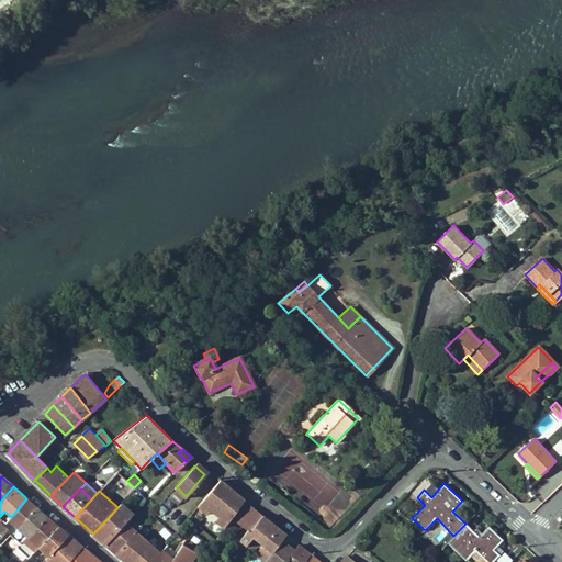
[(11,517),(9,519),(18,528),(36,507),(30,502),(26,498),(11,517)]
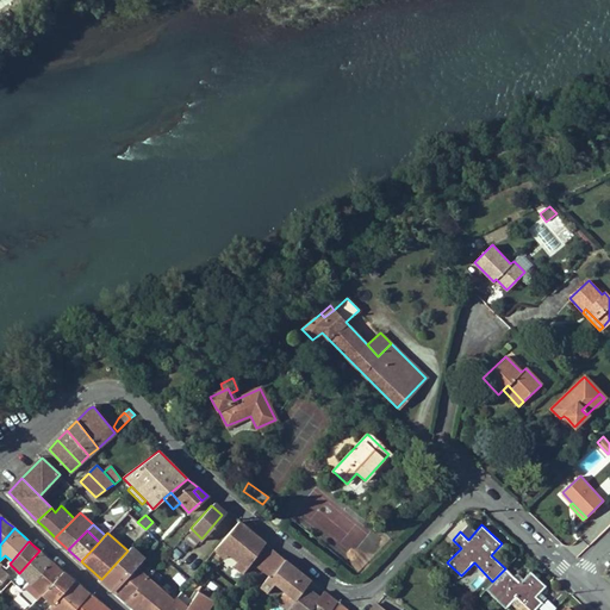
[(266,543),(251,562),(268,574),(271,577),(274,572),(285,559),(266,543)]
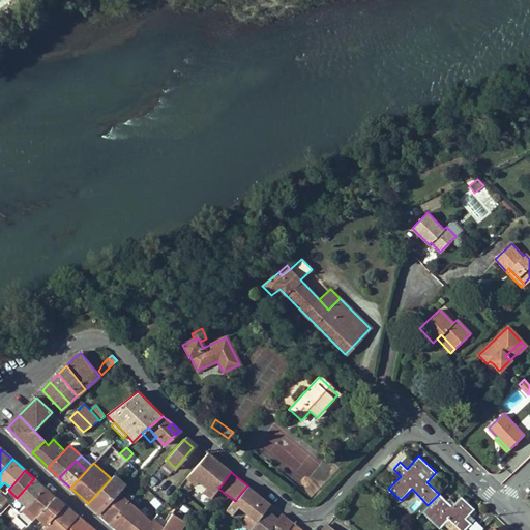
[(117,492),(124,483),(114,474),(111,478),(88,503),(94,509),(98,512),(117,492)]
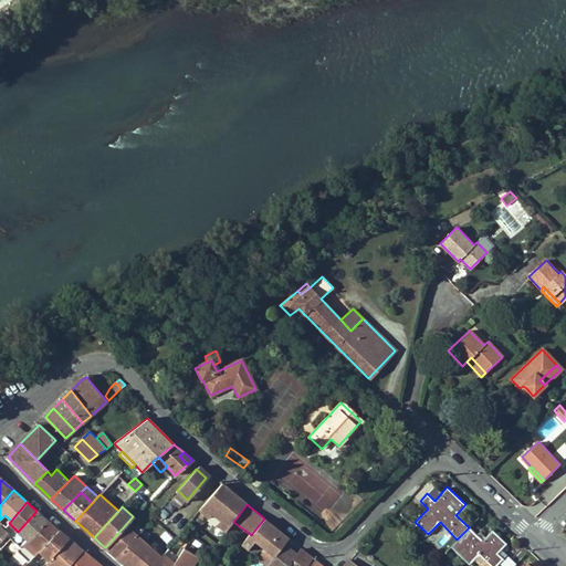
[(40,513),(37,511),(18,532),(27,540),(29,542),(48,520),(40,513)]
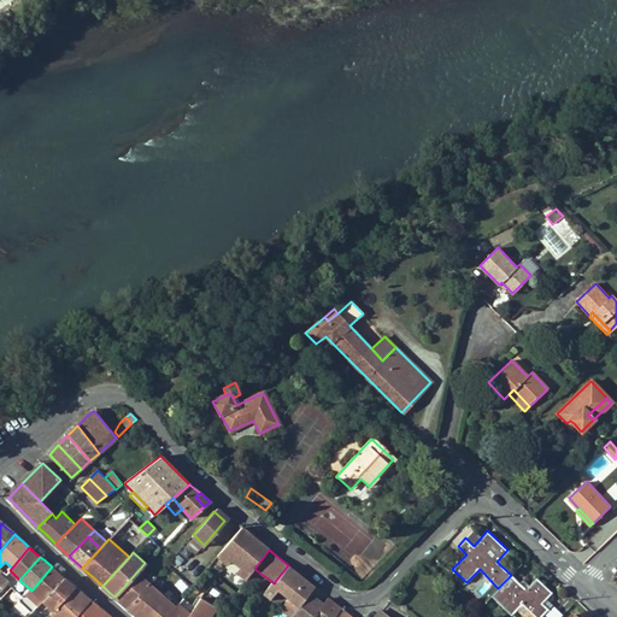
[(170,568),(177,560),(172,557),(160,570),(170,577),(175,573),(172,570),(170,568)]
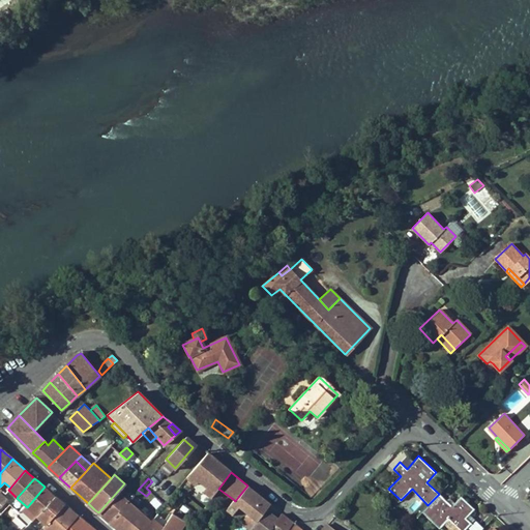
[(148,490),(154,483),(152,481),(146,488),(148,490)]
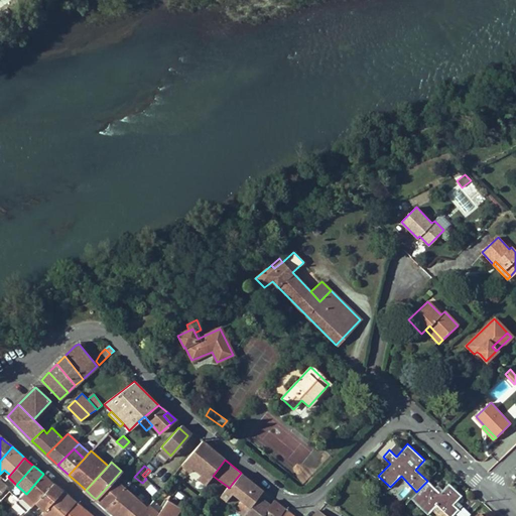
[(249,480),(241,473),(232,484),(240,490),(249,480)]
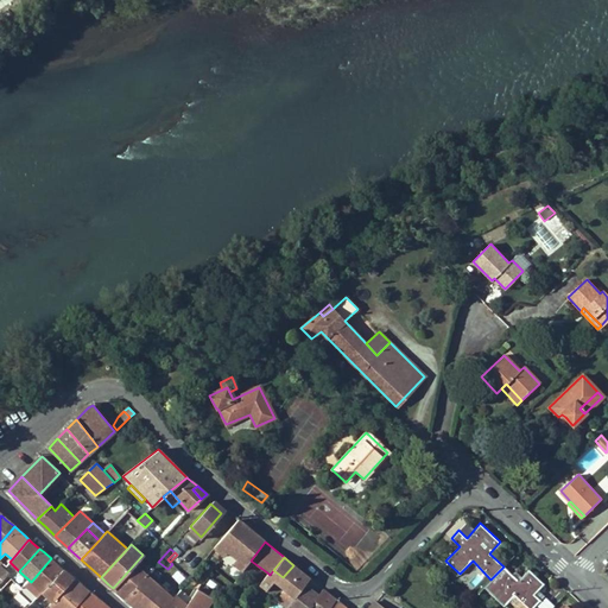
[(56,563),(51,558),(31,582),(42,591),(63,569),(56,563)]
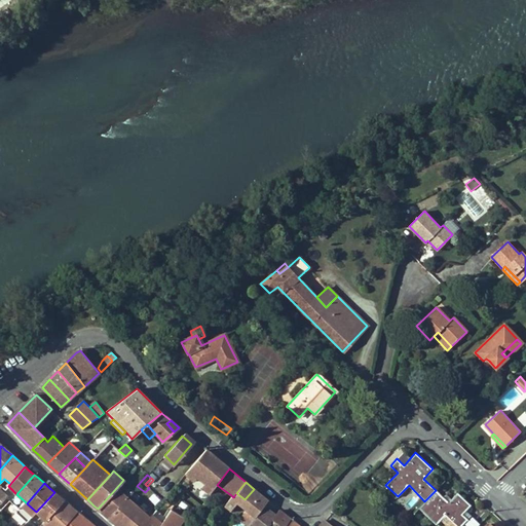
[(101,512),(108,518),(132,491),(128,488),(122,494),(116,488),(98,509),(101,512)]
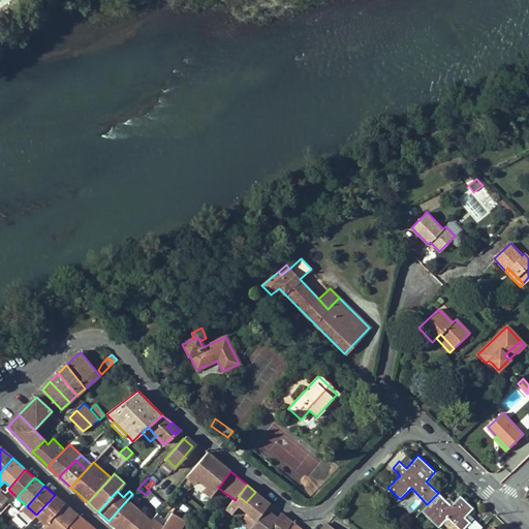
[(159,491),(155,496),(164,504),(167,500),(168,499),(159,491)]
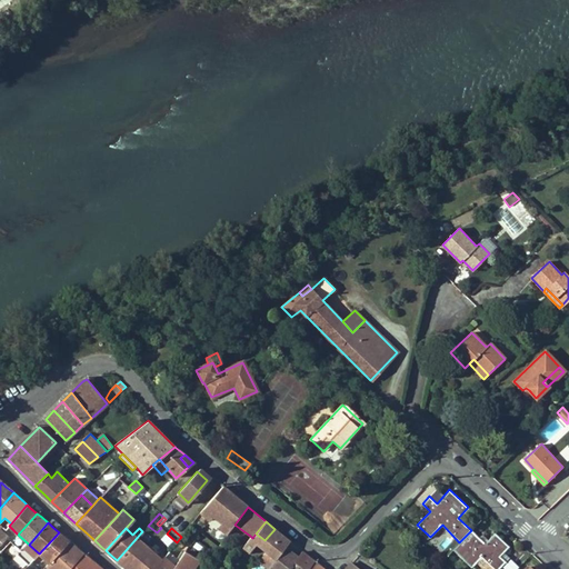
[(482,557),(495,568),(497,568),(505,561),(500,556),(503,551),(509,546),(495,532),(488,540),(485,543),(478,538),(471,530),(459,542),(452,550),(471,567),(482,557)]
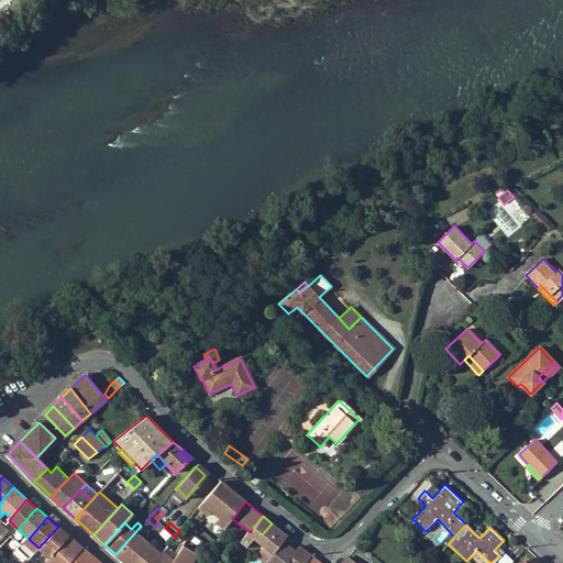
[(148,533),(141,526),(116,554),(124,562),(152,562),(161,554),(143,539),(148,533)]
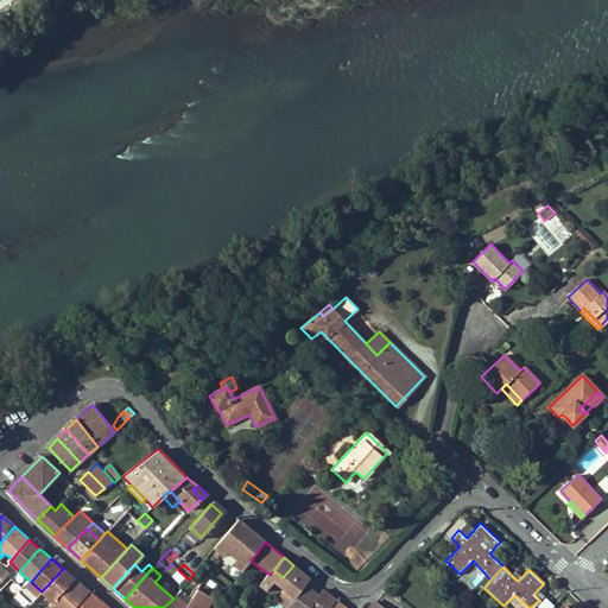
[(68,574),(63,569),(42,591),(52,601),(74,578),(68,574)]
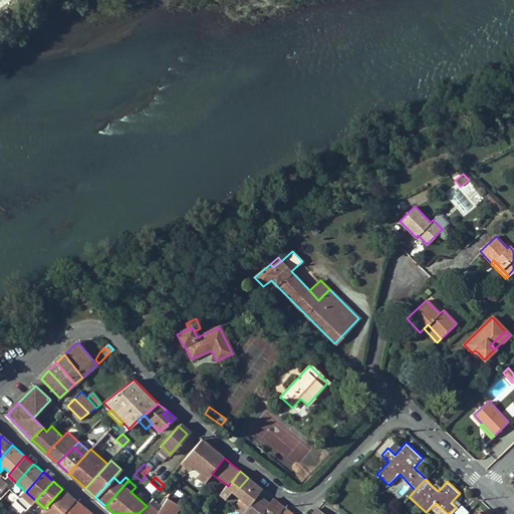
[(252,501),(258,494),(262,488),(254,482),(244,494),(252,501)]
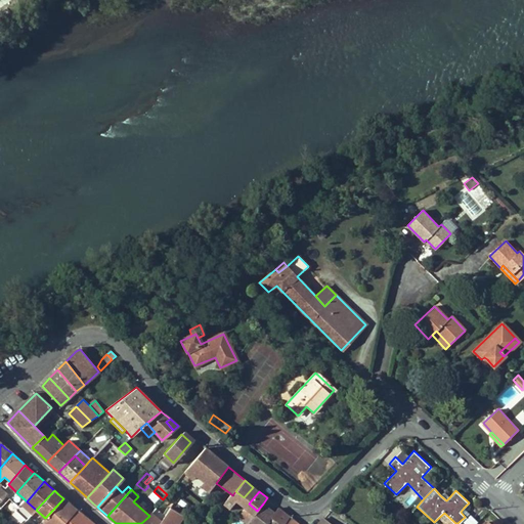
[(45,518),(42,521),(45,523),(62,523),(77,510),(68,501),(63,498),(45,518)]
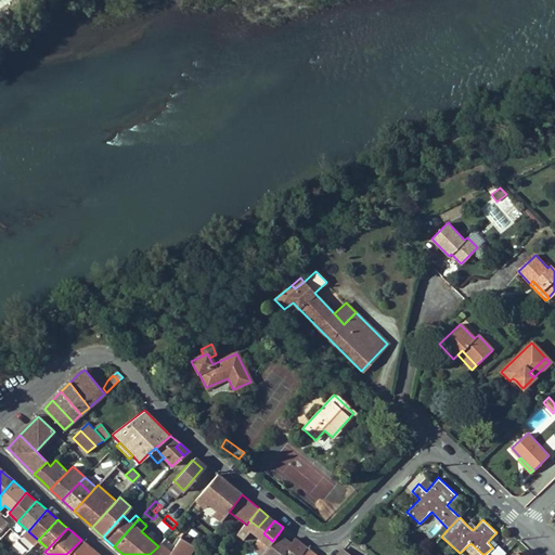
[(26,529),(21,534),(34,546),(38,540),(28,531),(26,529)]
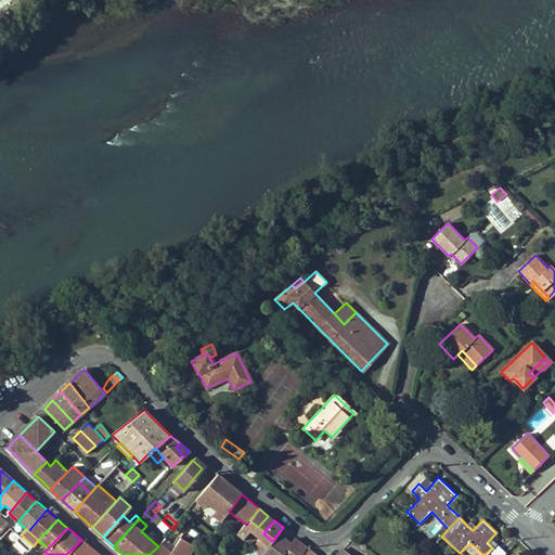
[(281,554),(295,538),(287,531),(283,537),(279,533),(272,541),(261,554),(281,554)]
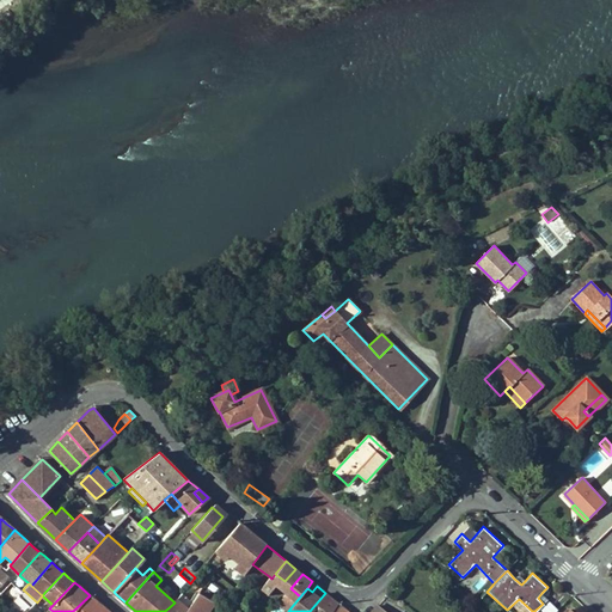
[(185,611),(188,610),(193,603),(182,593),(175,603),(165,611),(185,611)]
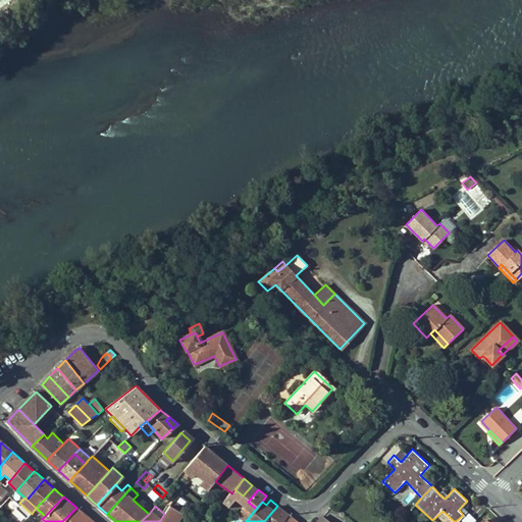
[(264,521),(281,521),(288,515),(277,506),(264,521)]
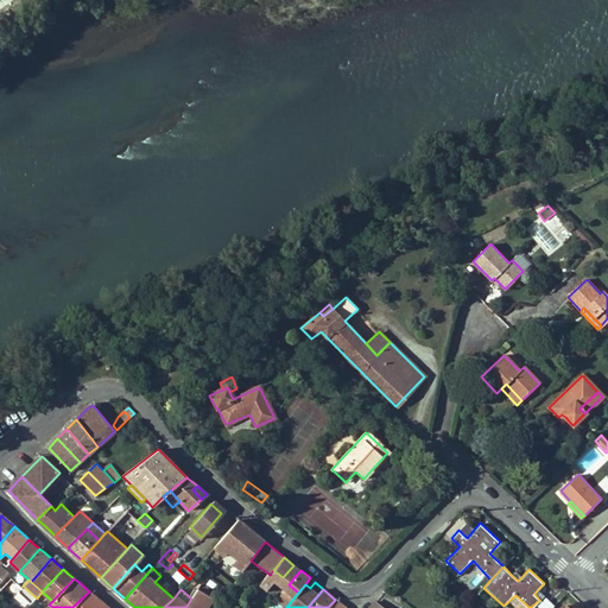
[(544,595),(538,589),(534,594),(539,600),(544,595)]
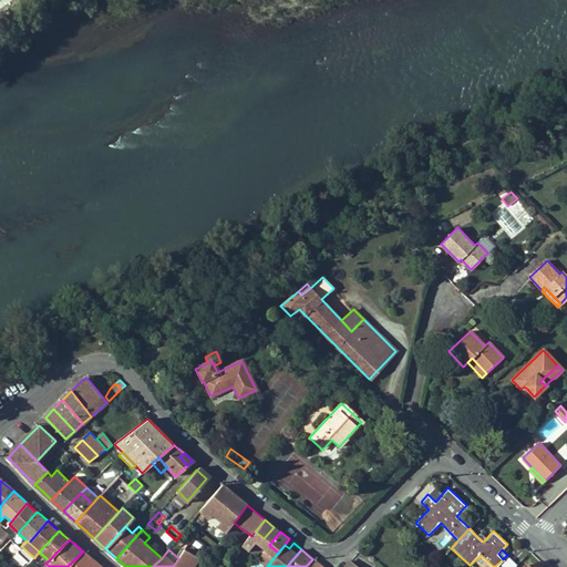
[(101,566),(94,560),(83,552),(68,566),(101,566)]
